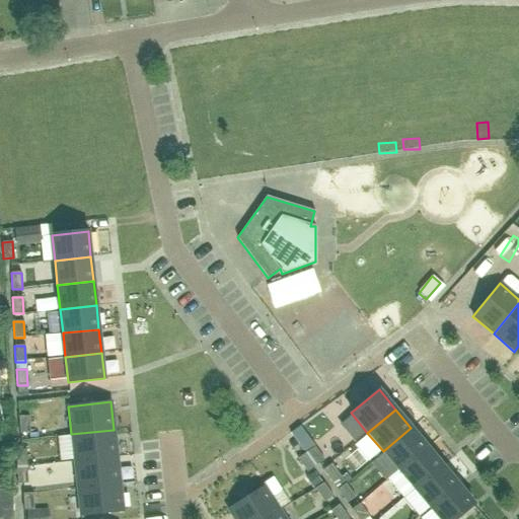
[(28,417),(18,417),(19,433),(29,433),(28,417)]
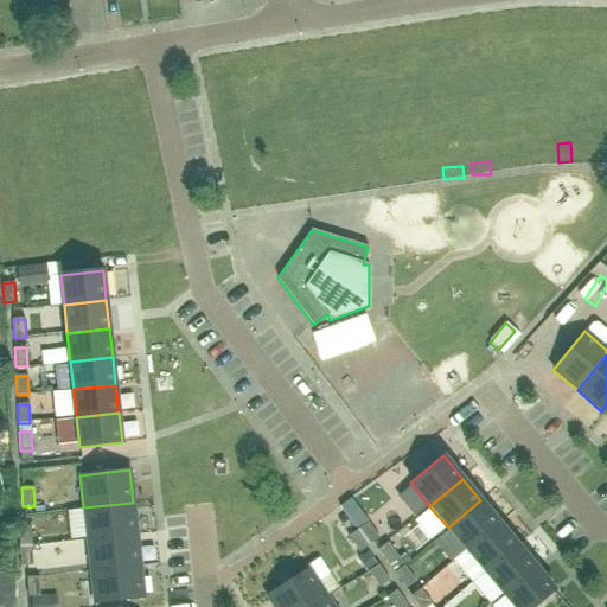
[(378,517),(395,502),(387,493),(370,509),(378,517)]
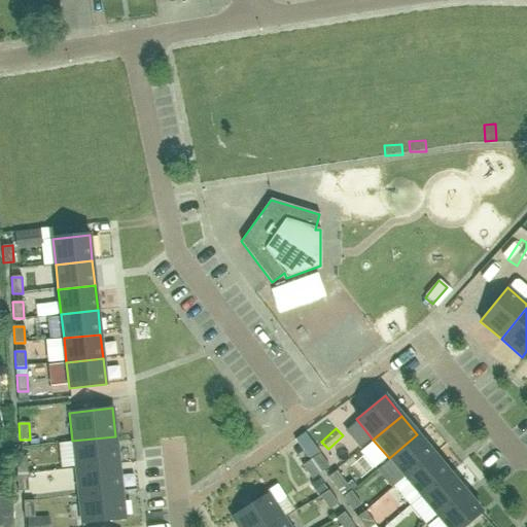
[(389,458),(405,478),(433,454),(417,434),(389,458)]
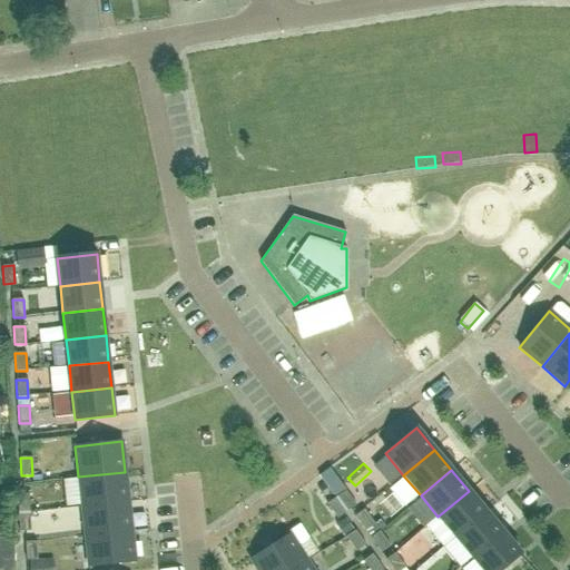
[(125,472),(78,477),(81,507),(128,501),(125,472)]
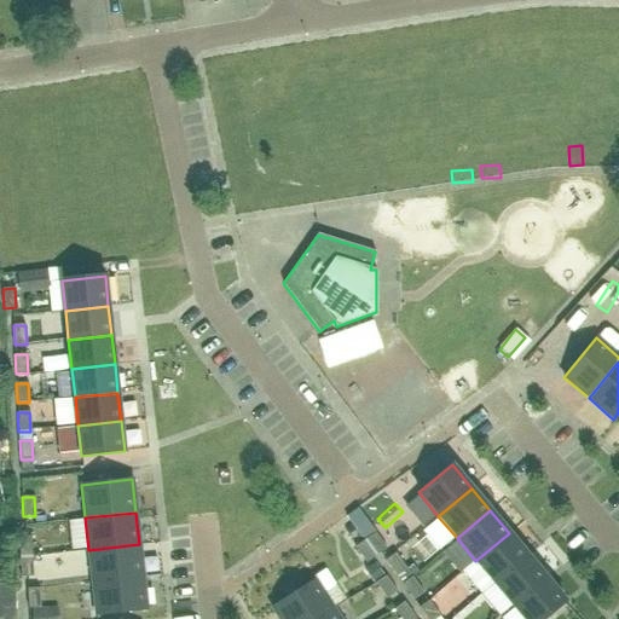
[(375,533),(365,539),(376,555),(380,553),(387,548),(375,533)]
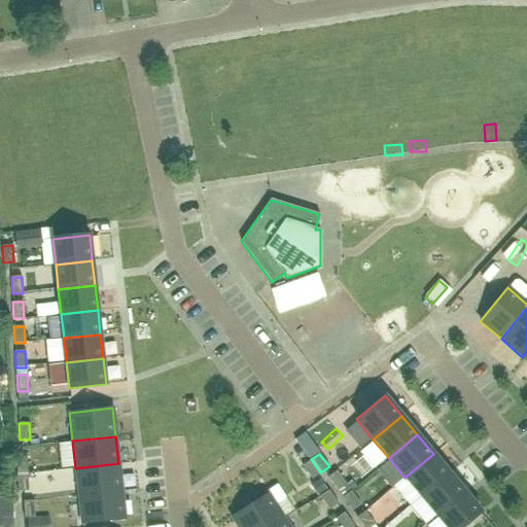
[(405,478),(420,496),(449,472),(433,454),(405,478)]
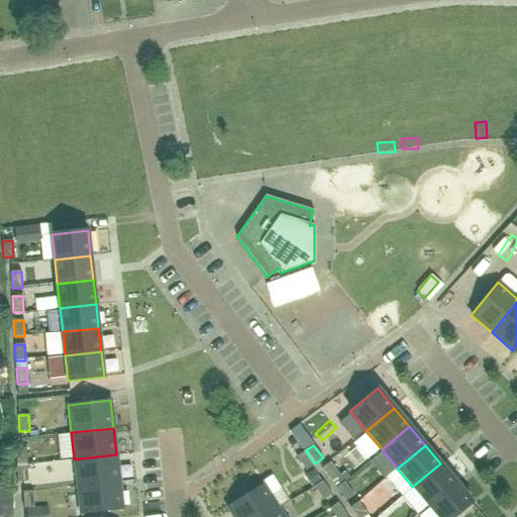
[(26,464),(25,448),(15,449),(16,464),(26,464)]
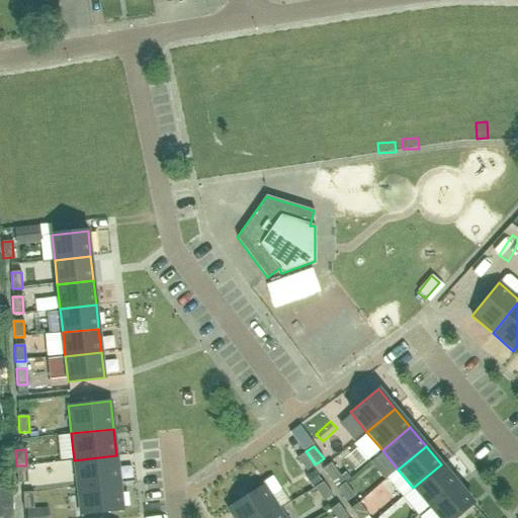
[(315,465),(306,452),(296,458),(307,471),(315,465)]
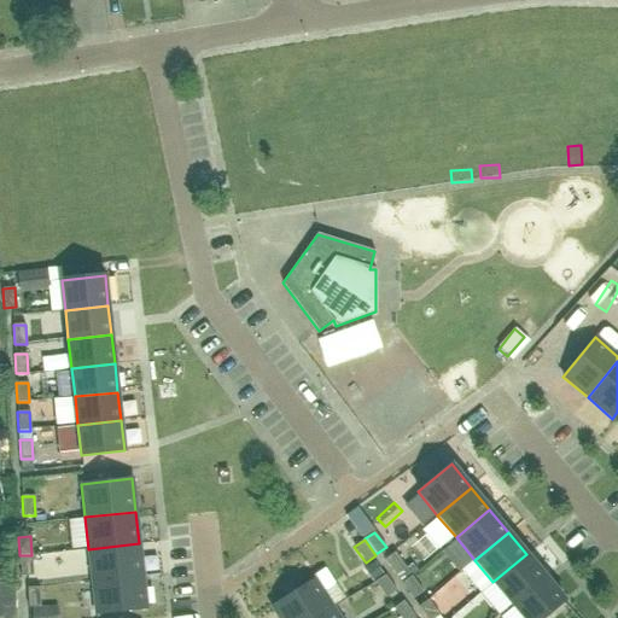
[(139,543),(88,549),(92,581),(143,576),(139,543)]
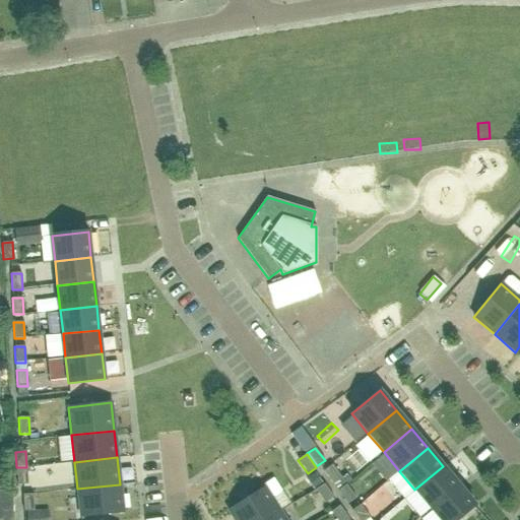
[(341,478),(332,466),(324,471),(333,484),(341,478)]
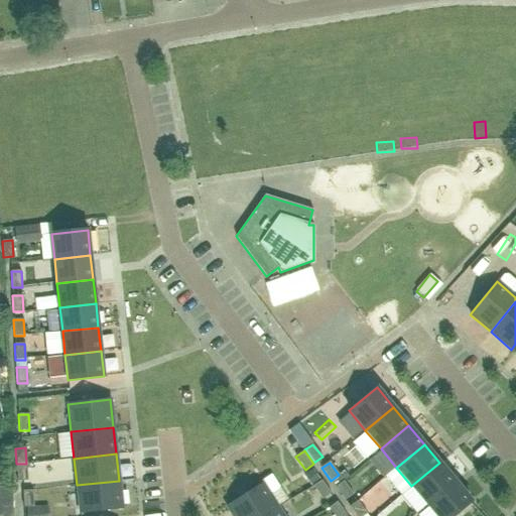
[(411,486),(427,505),(455,482),(439,463),(411,486)]
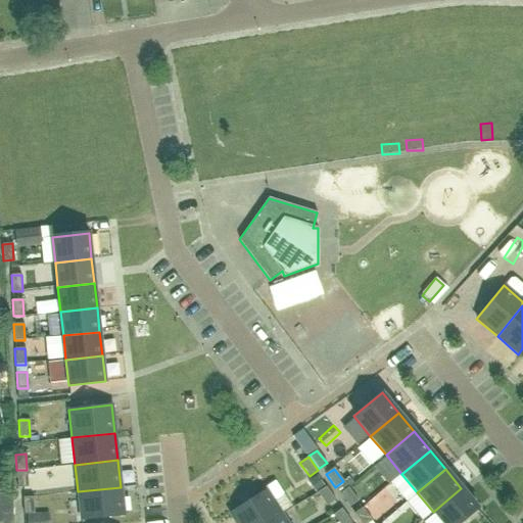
[(27,471),(16,471),(17,487),(28,487),(27,471)]
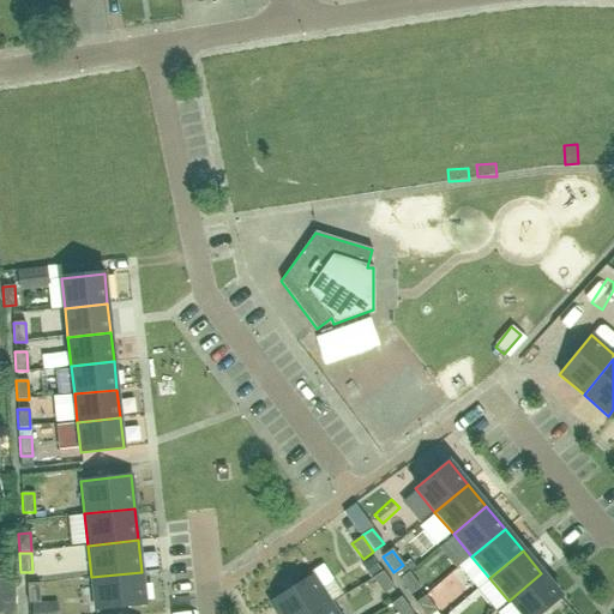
[(419,588),(407,570),(397,576),(410,595),(419,588)]
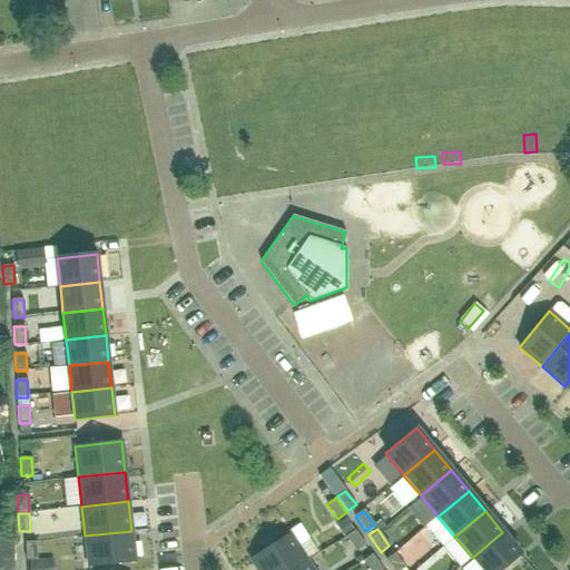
[(365,544),(355,530),(354,531),(345,537),(351,543),(356,551),(365,544)]
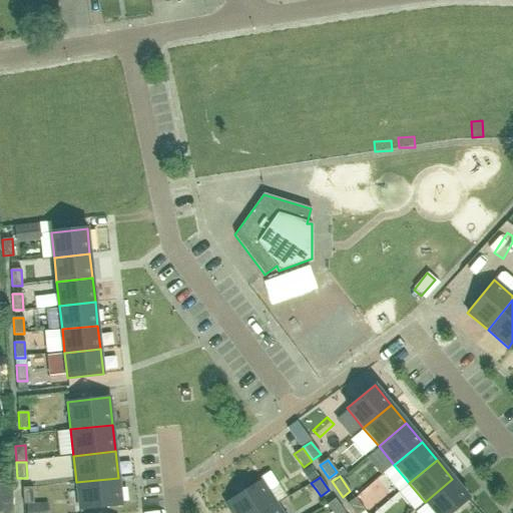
[(118,478),(76,482),(79,510),(121,505),(118,478)]
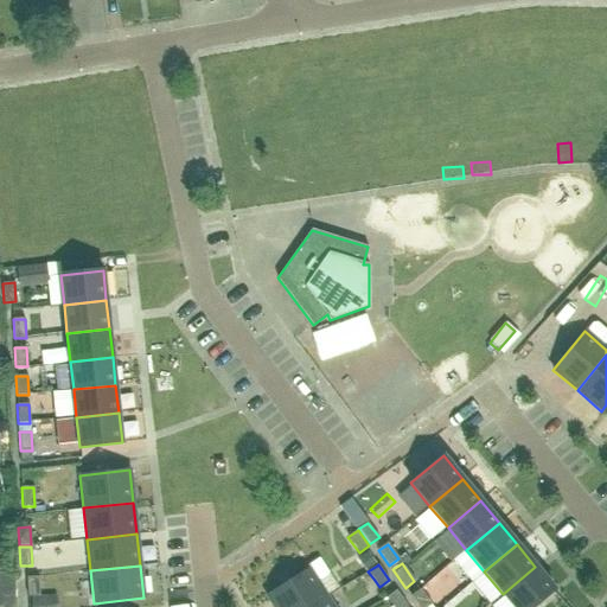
[(503,594),(513,606),(532,606),(554,589),(535,567),(503,594)]
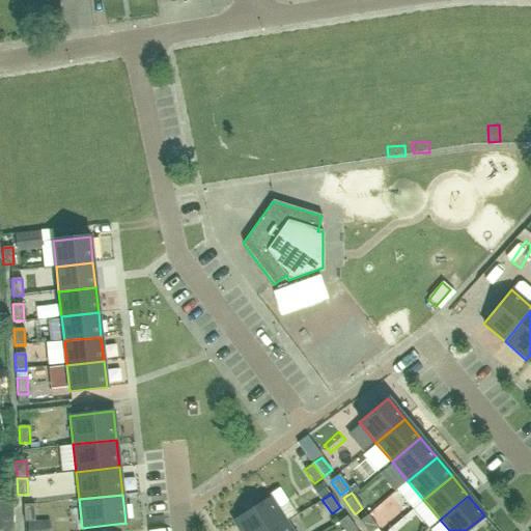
[(270,498),(233,521),(239,530),(270,530),(285,522),(270,498)]
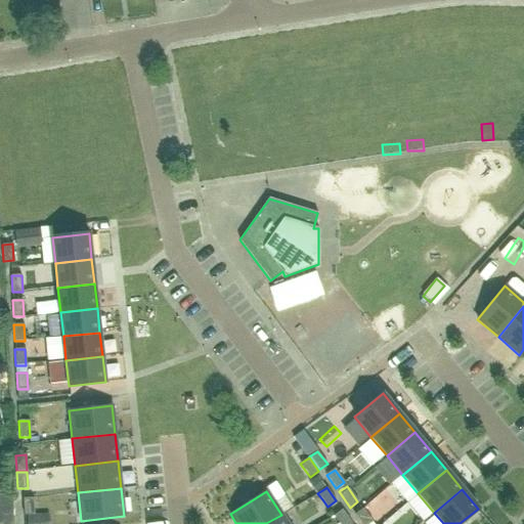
[(382,495),(370,507),(381,517),(392,506),(382,495)]
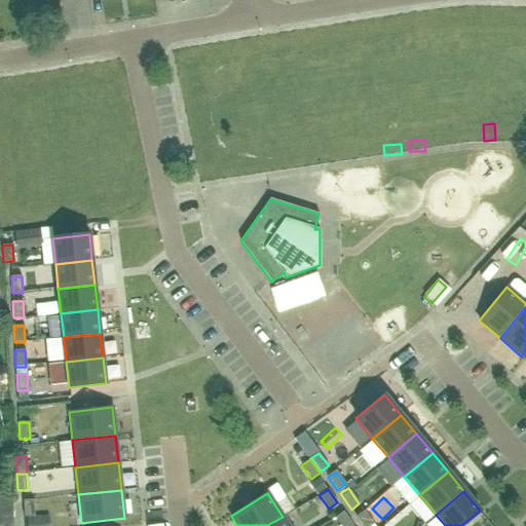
[(34,517),(33,500),(23,500),(24,517),(34,517)]
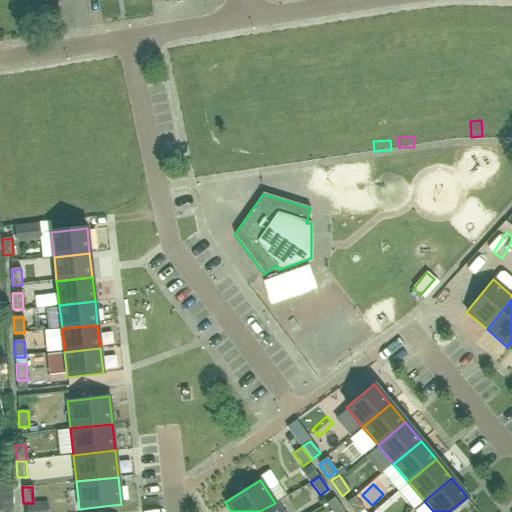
[(357,511),(362,509),(353,496),(346,501),(353,511),(357,511)]
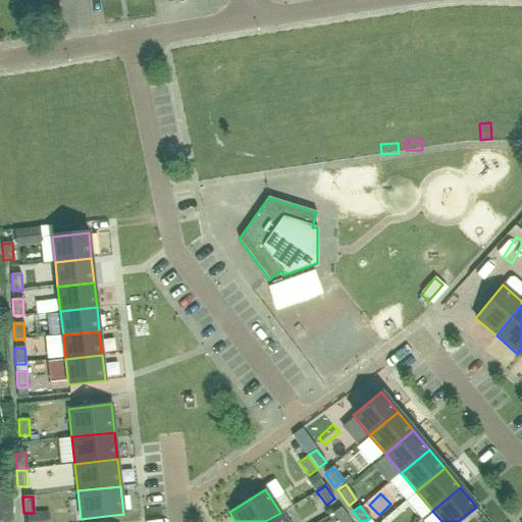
[(344,513),(341,508),(332,514),(337,521),(348,521),(350,521),(344,513)]
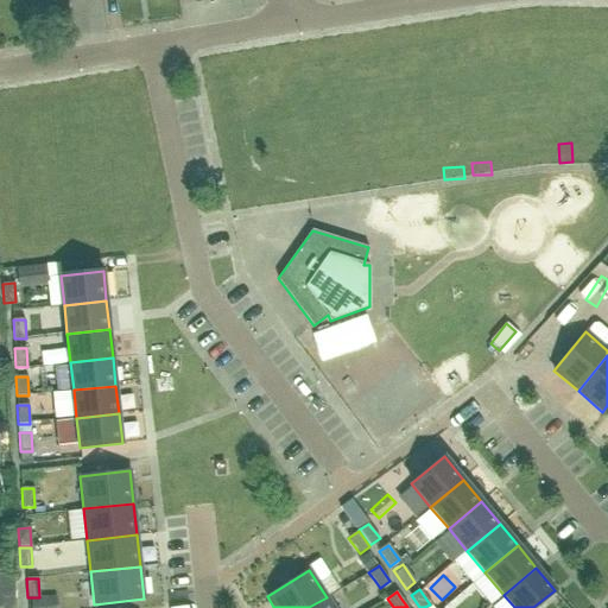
[(333,607),(327,597),(309,607),(333,607)]
